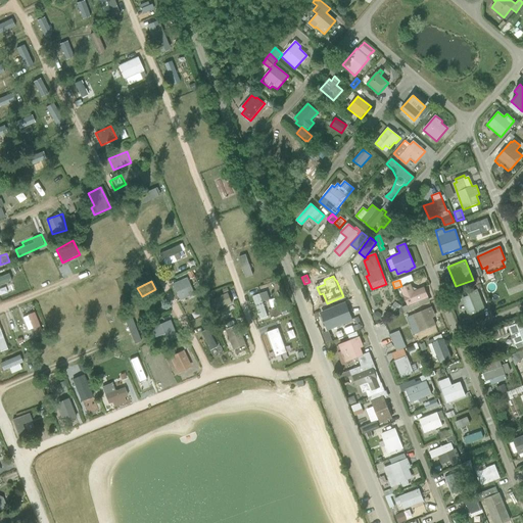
[(406,313),(430,302),(424,287),(414,291),(411,284),(399,288),(407,305),(401,307),(403,313),(406,313)]
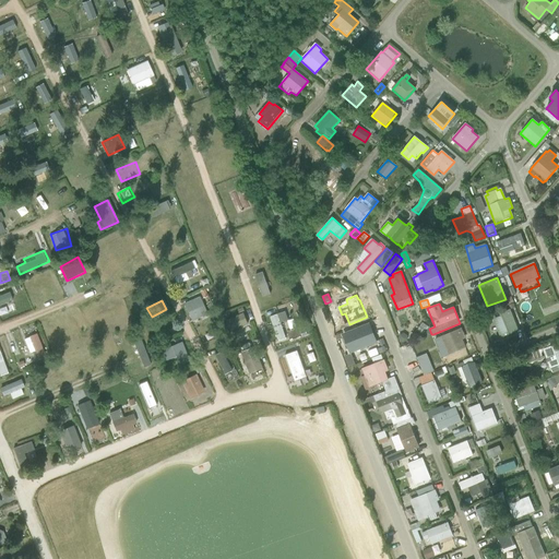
[(500,339),(519,332),(510,309),(499,313),(500,316),(492,319),(500,339)]
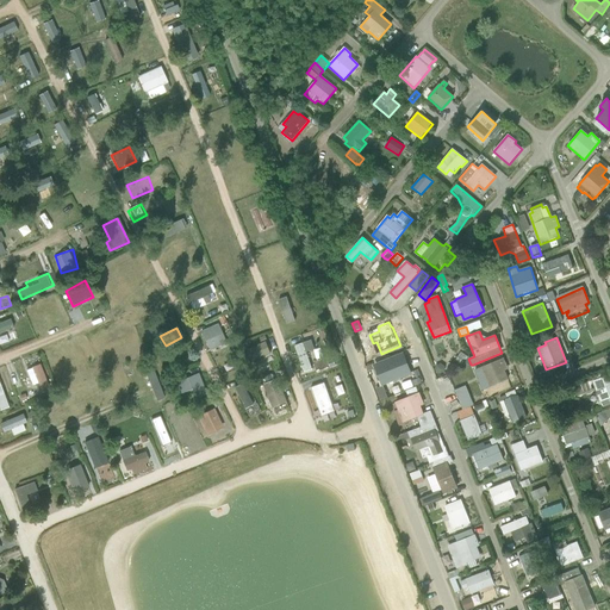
[(302,371),(313,367),(304,341),(292,344),(302,371)]
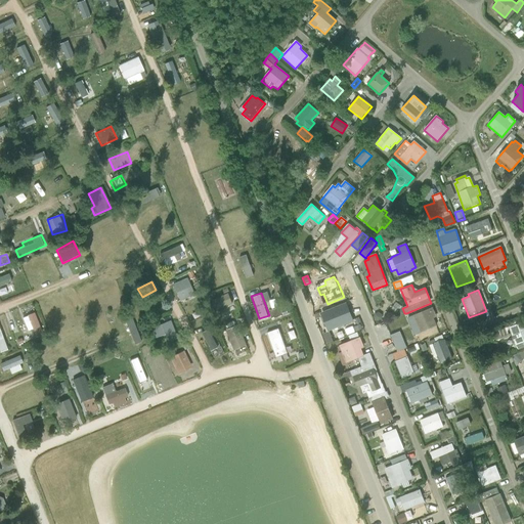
[(398,316),(404,313),(402,308),(396,302),(390,311),(398,316)]
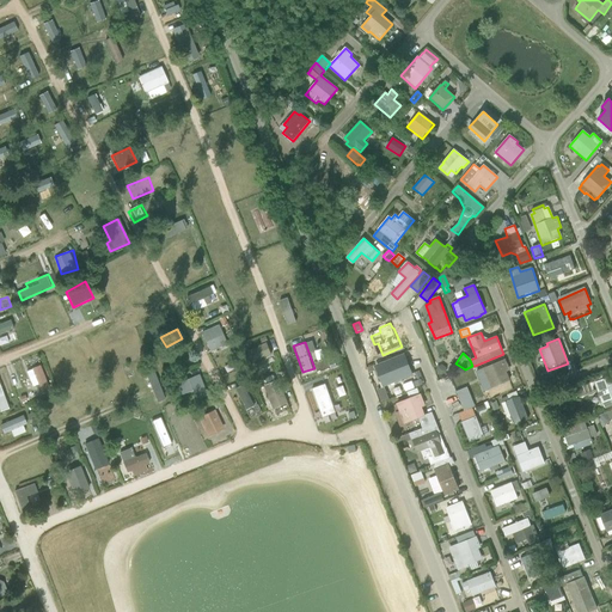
[(383,386),(412,375),(404,354),(375,366),(379,377),(377,377),(379,383),(381,381),(383,386)]
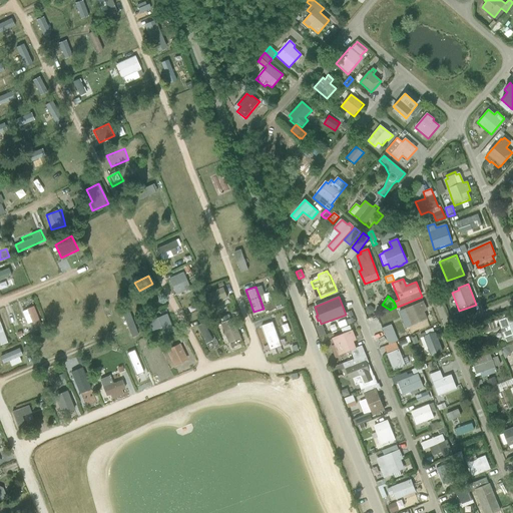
[(411,326),(428,319),(420,302),(404,309),(411,326)]
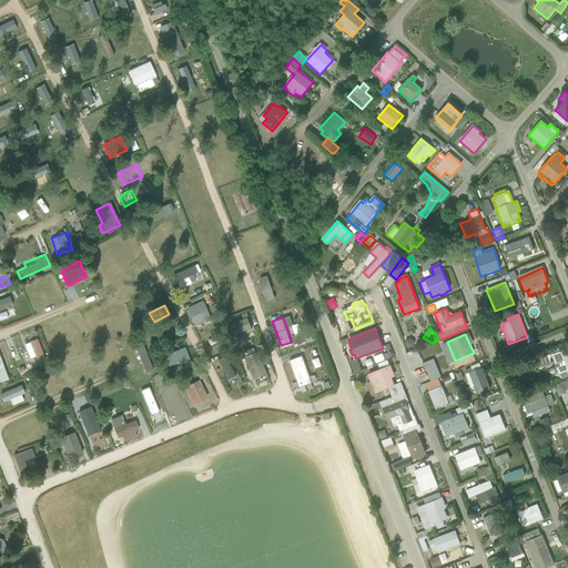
[(40,338),(26,344),(33,365),(48,359),(40,338)]
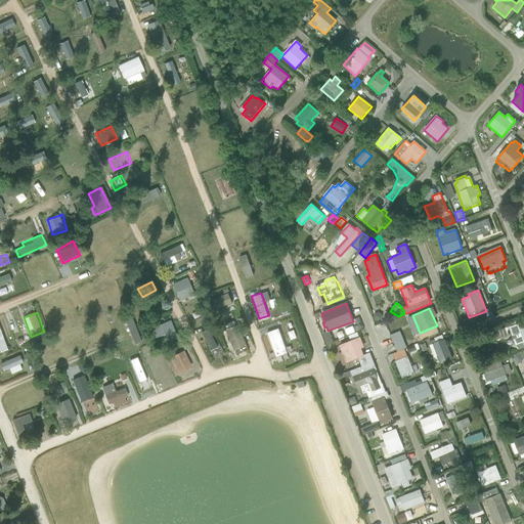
[(406,313),(404,313),(398,316),(400,320),(401,319),(402,321),(408,319),(406,313)]
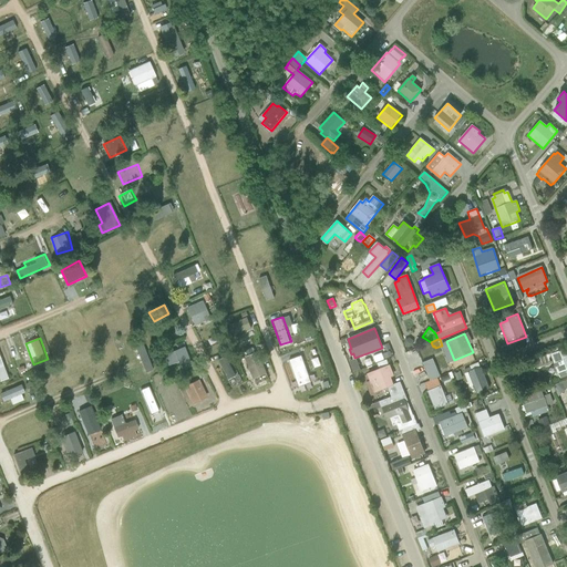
[(164,352),(166,362),(187,357),(185,347),(164,352)]
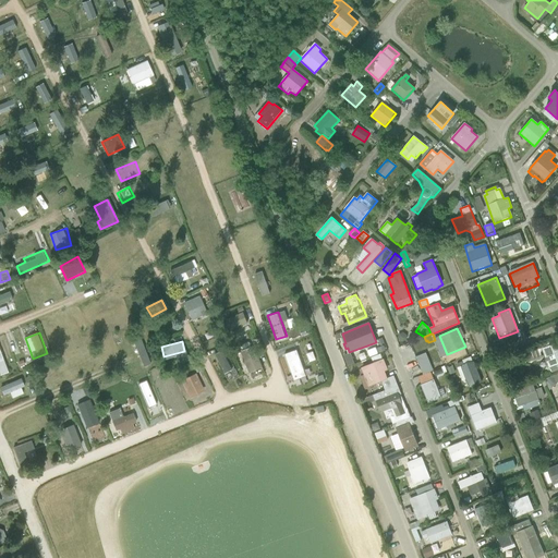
[(557,367),(557,365),(557,364),(557,342),(543,349),(542,344),(521,352),(524,362),(528,363),(534,361),(535,362),(536,362),(537,362),(540,361),(541,361),(542,359),(540,353),(541,352),(542,351),(541,350),(542,350),(547,366),(546,367),(547,371),(549,370),(550,373),(557,370),(557,367)]
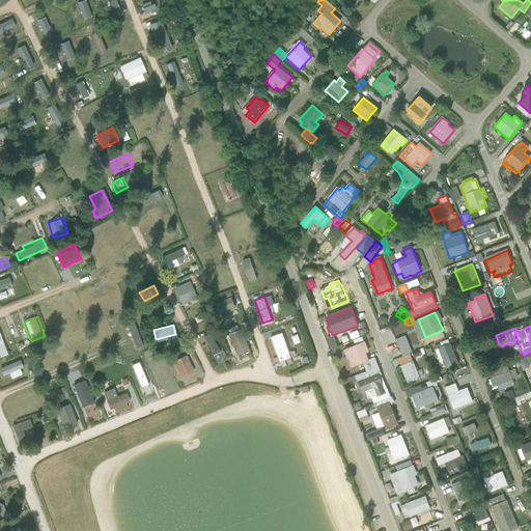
[(0,328),(0,353),(1,353),(3,356),(10,353),(0,328)]
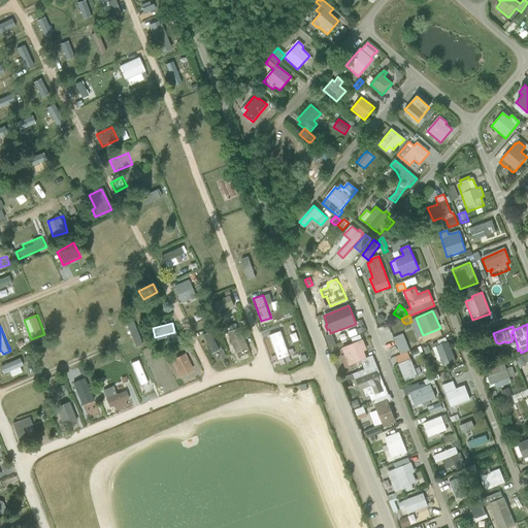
[(233,352),(245,347),(239,330),(227,335),(233,352)]
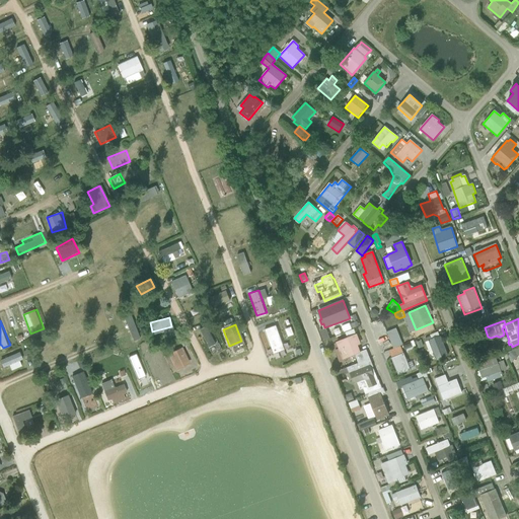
[(206,348),(215,343),(207,325),(197,329),(206,348)]
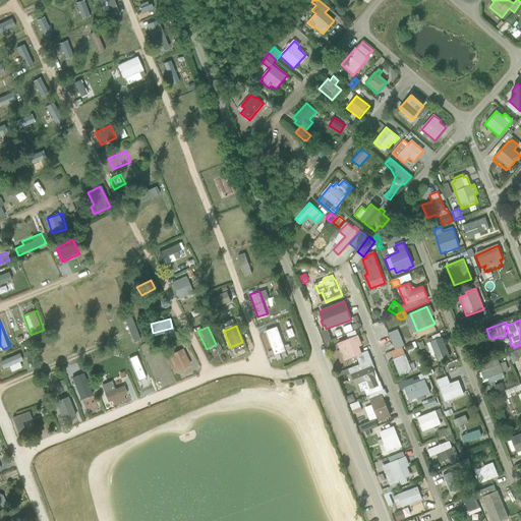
[(321,332),(325,342),(331,340),(327,330),(321,332)]
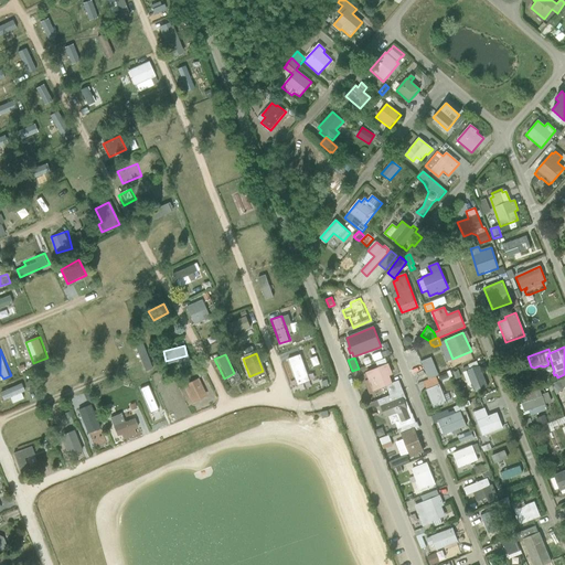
[(475,393),(488,387),(480,366),(478,366),(477,362),(468,365),(468,366),(462,369),(464,372),(462,373),(468,386),(471,385),(472,387),(469,390),(470,393),(473,391),(475,393)]
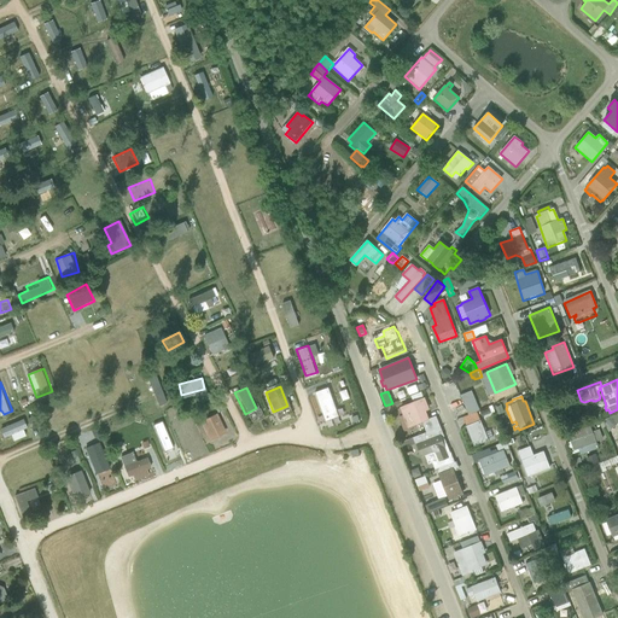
[(436,417),(429,419),(426,412),(430,410),(425,400),(397,409),(407,431),(413,427),(413,426),(421,423),(426,433),(441,427),(436,417)]
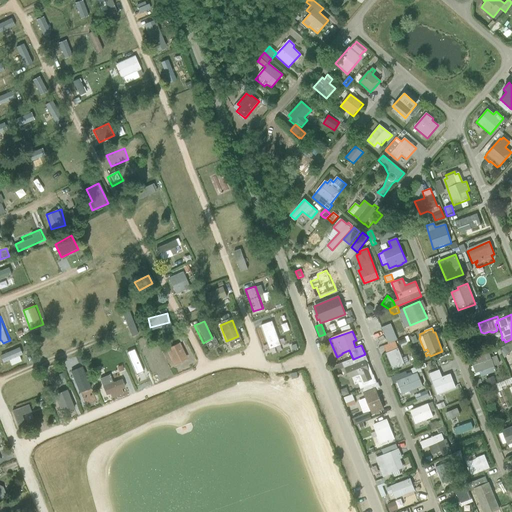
[(165,347),(171,364),(185,359),(179,342),(165,347)]
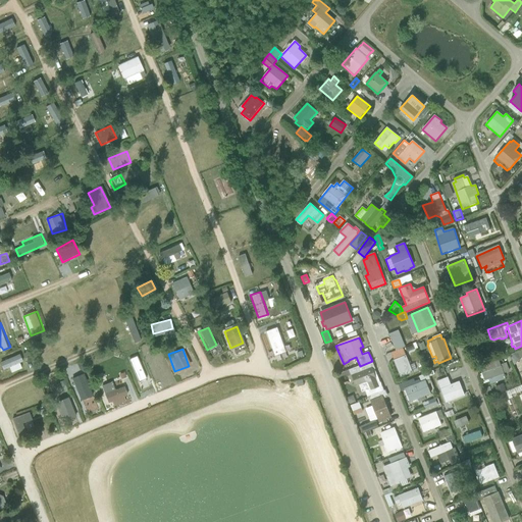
[(394,359),(405,354),(403,349),(392,353),(394,359)]
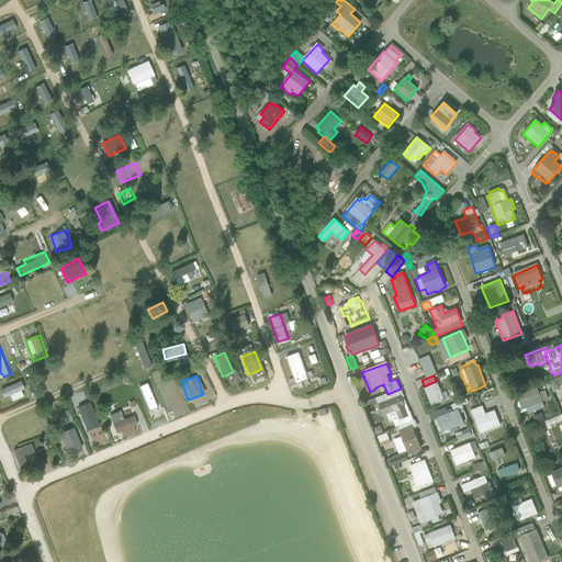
[(561,377),(547,383),(552,394),(561,385),(561,377)]
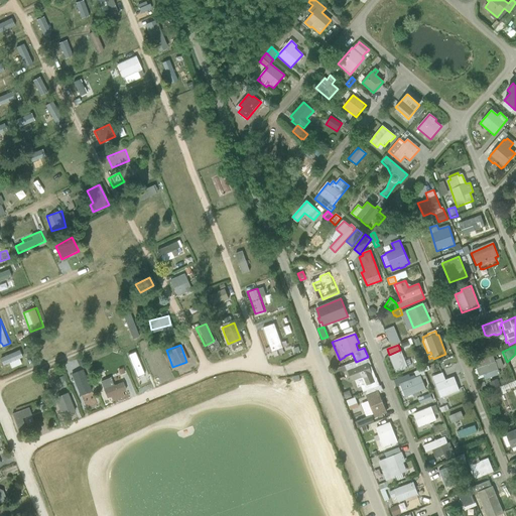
[(11,363),(13,368),(26,362),(19,349),(1,358),(5,366),(11,363)]
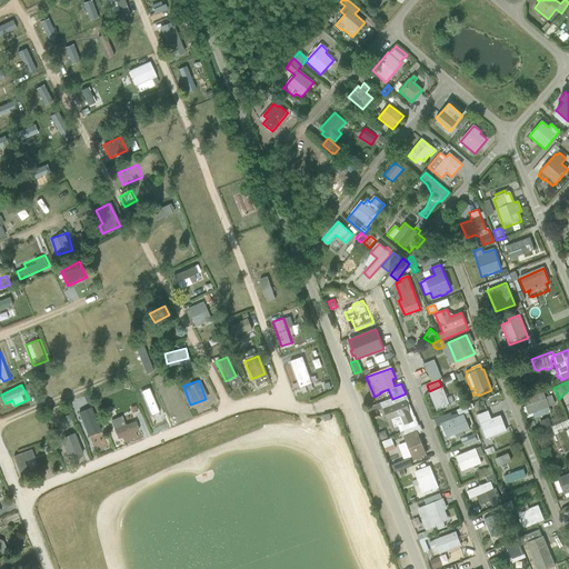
[(428,392),(436,411),(450,406),(449,405),(453,402),(451,397),(447,399),(442,387),(428,392)]
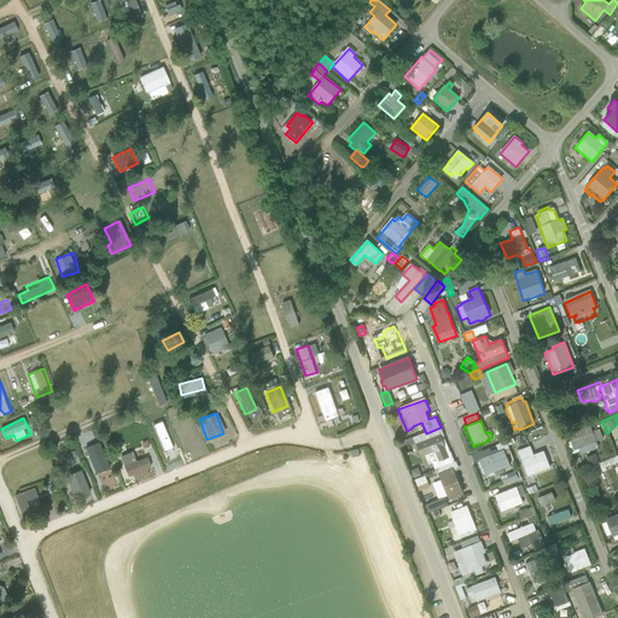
[(437,470),(454,464),(450,453),(449,453),(444,437),(441,427),(426,433),(403,442),(404,444),(414,441),(415,444),(421,458),(425,456),(429,465),(432,464),(435,471),(437,470)]
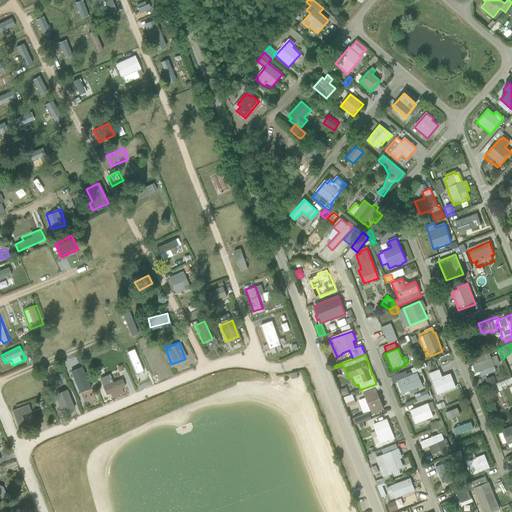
[(495,371),(494,367),(499,364),(496,356),(491,358),(489,354),(470,361),(475,374),(473,374),(474,376),(480,374),(481,377),(495,371)]
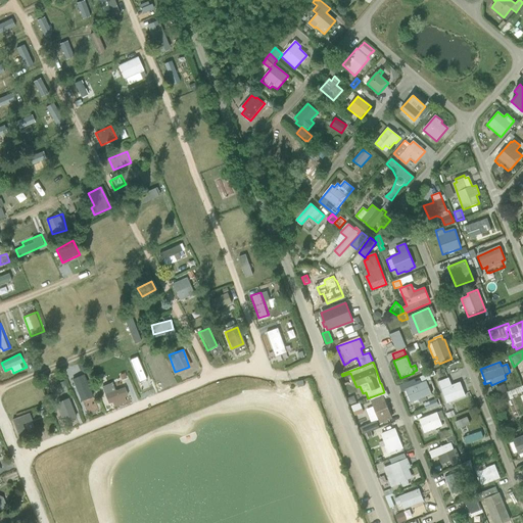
[(78,400),(91,396),(83,372),(69,376),(78,400)]
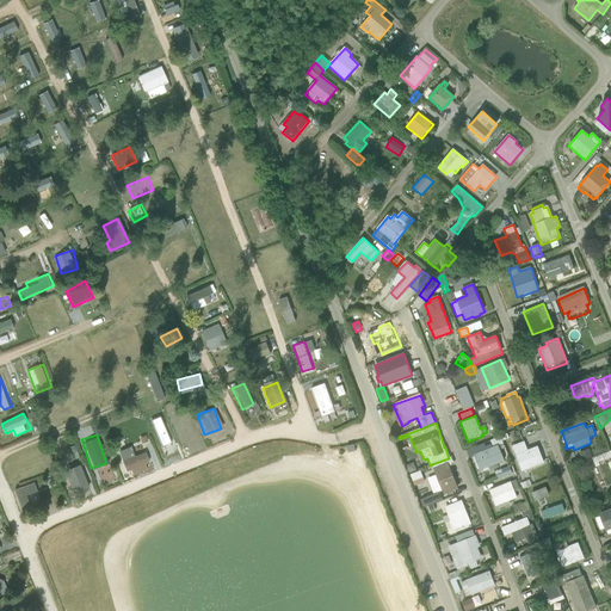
[(497,464),(505,461),(500,450),(505,449),(500,437),(491,440),(493,446),(492,448),(491,445),(485,448),(483,444),(467,450),(469,458),(474,456),(480,471),(488,468),(489,471),(499,468),(497,464)]
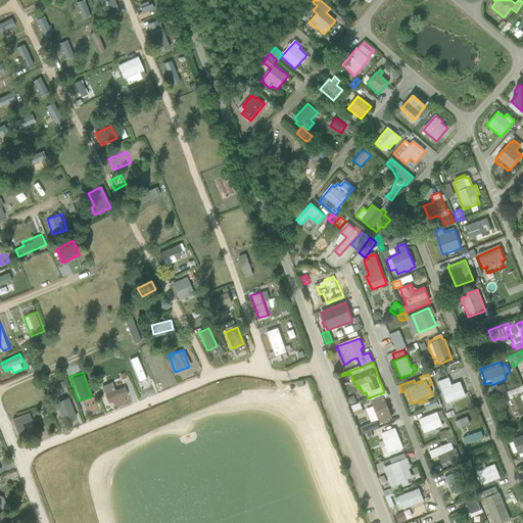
[(452,401),(466,396),(460,382),(452,385),(448,378),(438,382),(446,403),(447,403),(447,405),(448,405),(452,403),(452,401)]
